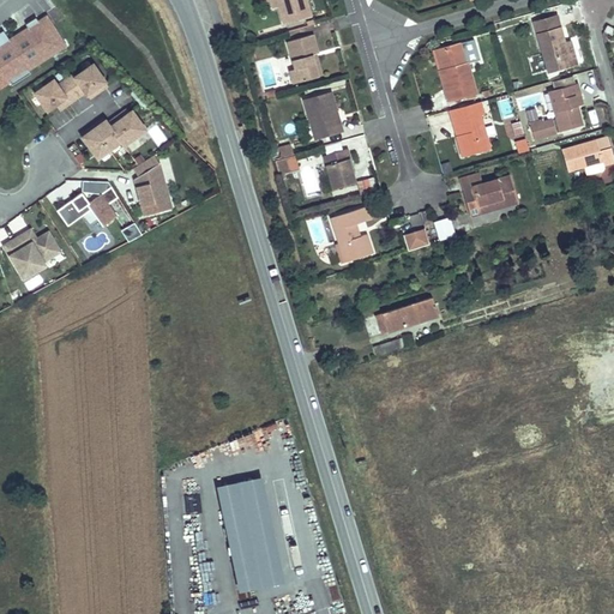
[(264,0),(268,10),(278,6),(284,25),(311,17),(305,0),(264,0)]
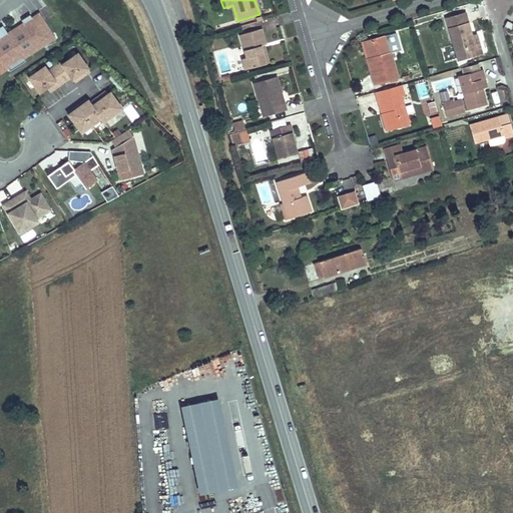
[(22,58),(38,47),(37,45),(44,40),(46,42),(53,38),(37,14),(31,18),(29,15),(20,20),(21,21),(23,23),(7,34),(2,25),(0,26),(0,72),(7,68),(9,71),(24,61),(22,58)]
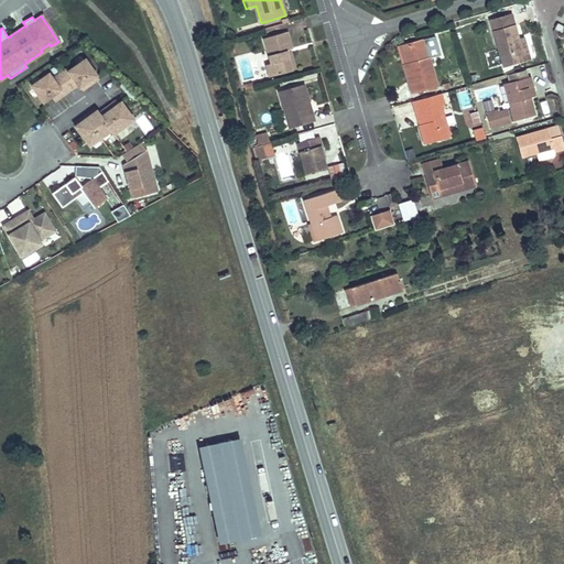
[(522,63),(516,43),(508,18),(488,24),(501,68),(522,63)]
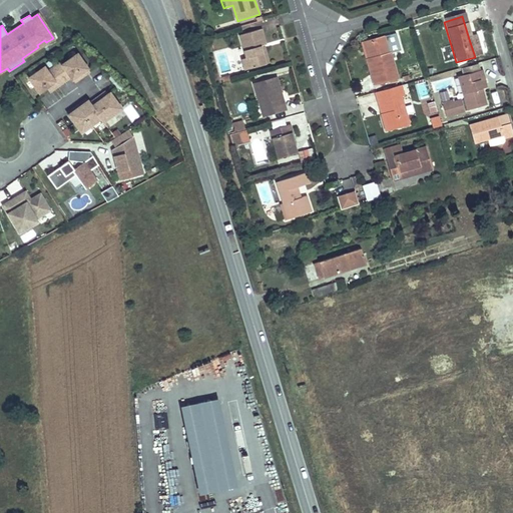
[(512,24),(507,21),(504,26),(511,30),(512,26),(512,24)]
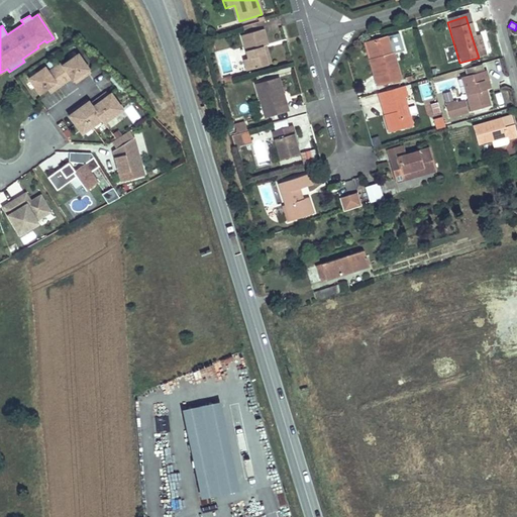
[(261,47),(265,47),(266,46),(262,31),(240,37),(246,60),(242,61),(245,72),(266,67),(261,47)]
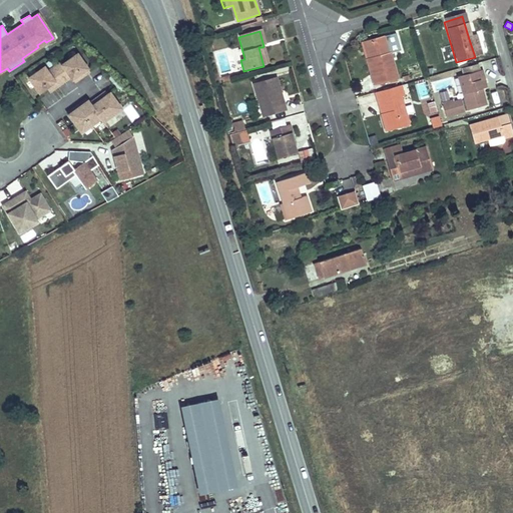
[(391,34),(385,36),(390,53),(396,51),(391,34)]
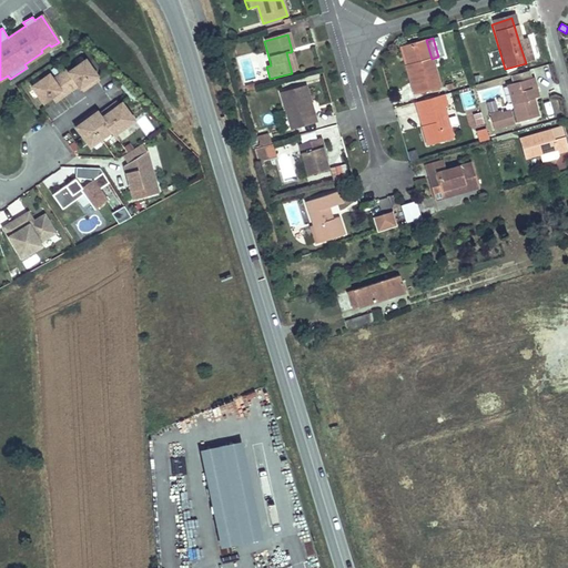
[(426,40),(404,47),(409,64),(406,66),(415,94),(440,88),(432,59),(426,40)]
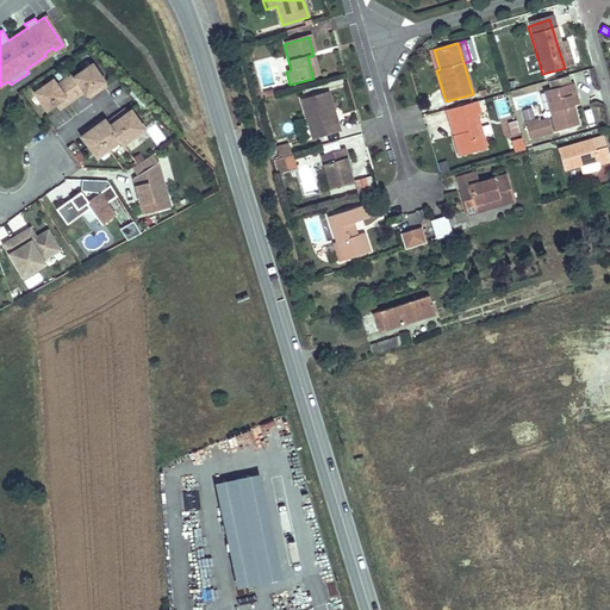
[(564,45),(558,47),(565,68),(570,66),(564,45)]
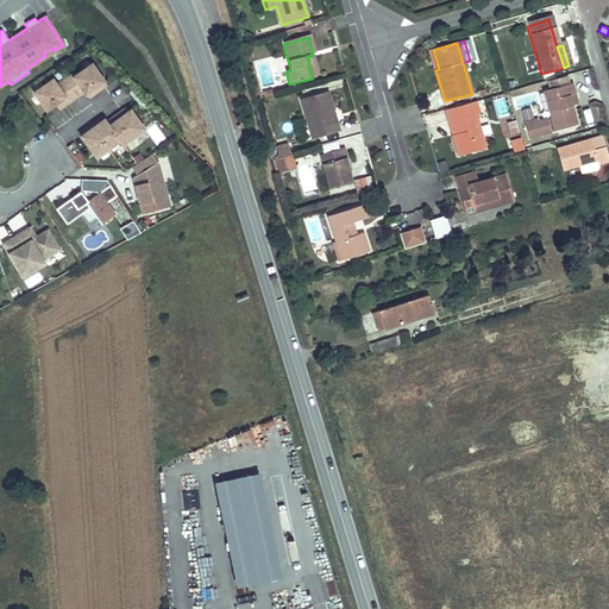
[(318,77),(312,56),(307,56),(313,79),(318,77)]
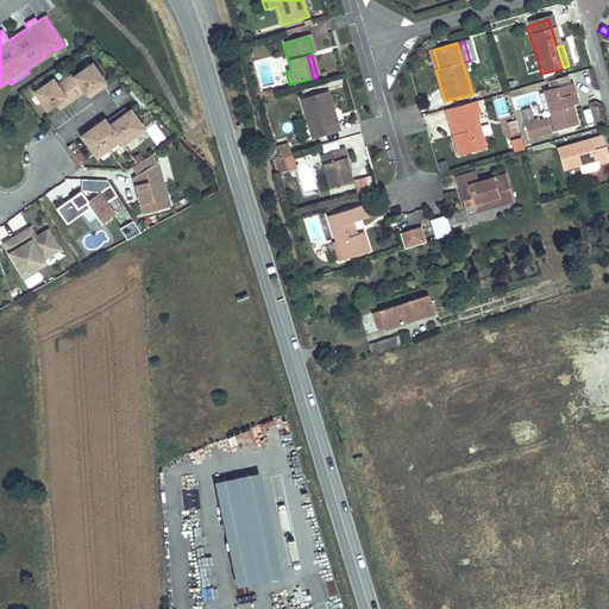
[(85,94),(93,87),(95,90),(105,85),(90,63),(73,76),(71,73),(55,85),(51,79),(33,92),(45,110),(55,102),(56,105),(66,99),(67,102),(82,90),(85,94)]
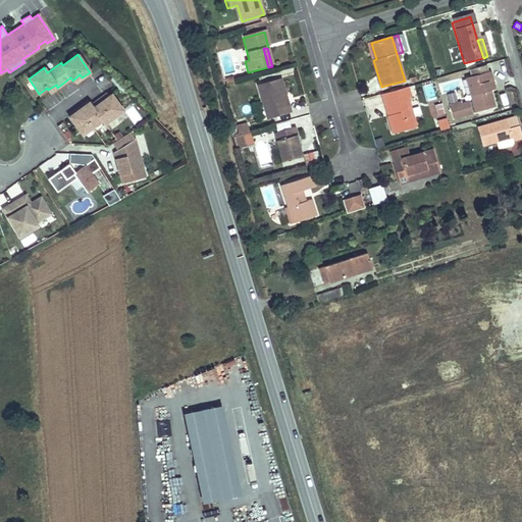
[(481,67),(467,71),(469,79),(483,74),(481,67)]
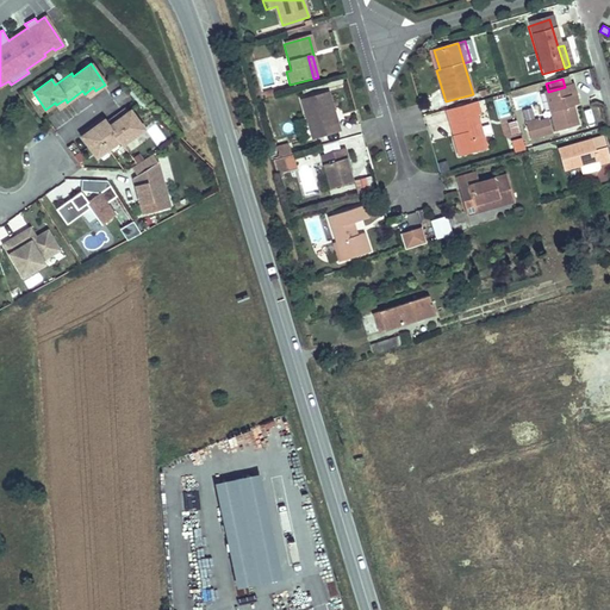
[(565,87),(548,92),(543,93),(555,134),(576,128),(571,109),(568,99),(573,97),(570,86),(565,87)]
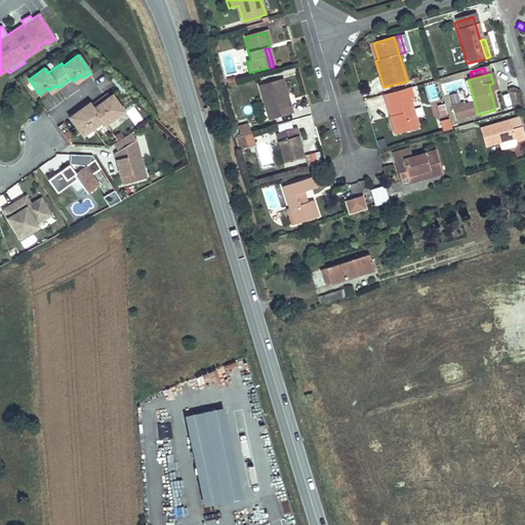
[(75,84),(82,78),(80,75),(73,81),(75,84)]
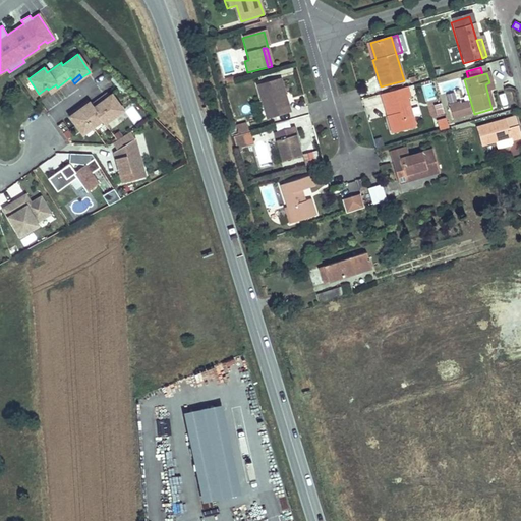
[(279,80),(256,87),(266,120),(289,114),(287,106),(284,107),(282,97),(283,96),(279,80)]
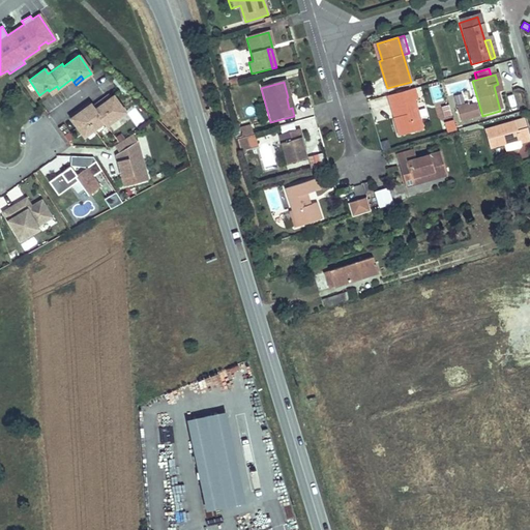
[(413,89),(387,96),(390,107),(393,107),(396,117),(393,118),(398,137),(422,129),(414,99),(416,99),(413,89)]
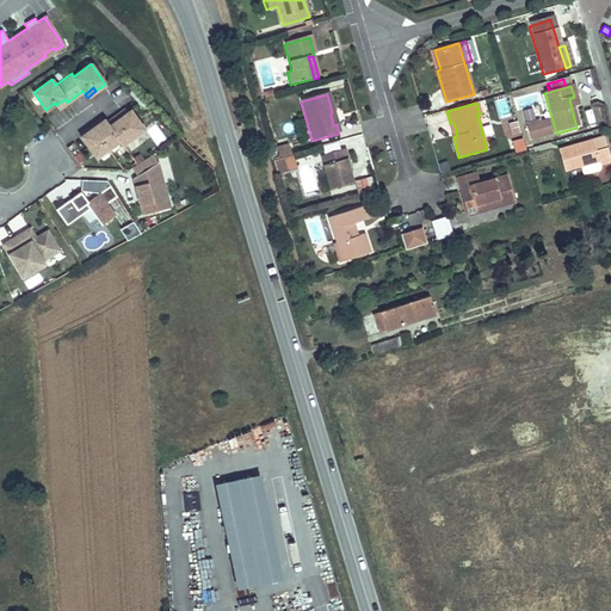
[(117,119),(127,112),(124,109),(113,116),(117,119)]
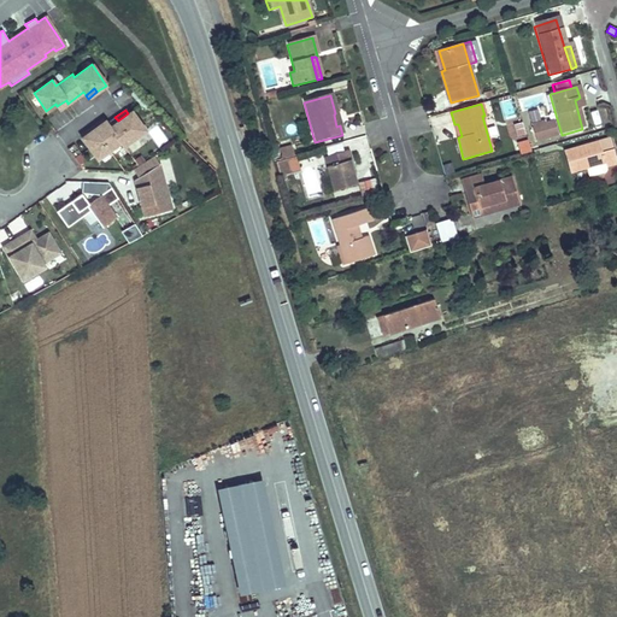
[(123,146),(145,129),(131,111),(128,113),(118,121),(115,117),(107,123),(104,117),(98,122),(99,124),(88,133),(86,130),(80,135),(97,158),(119,141),(123,146)]
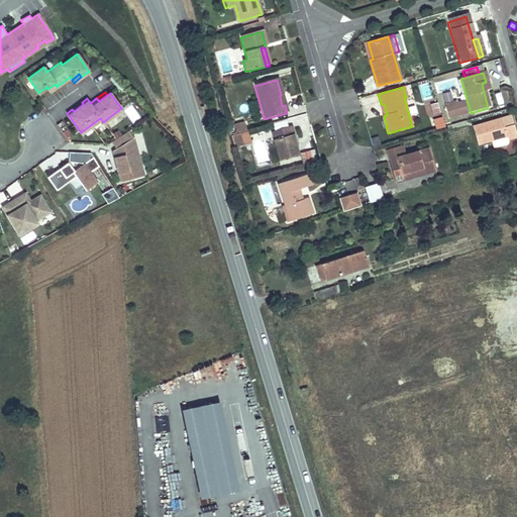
[(74,111),(83,104),(82,102),(72,109),(74,111)]
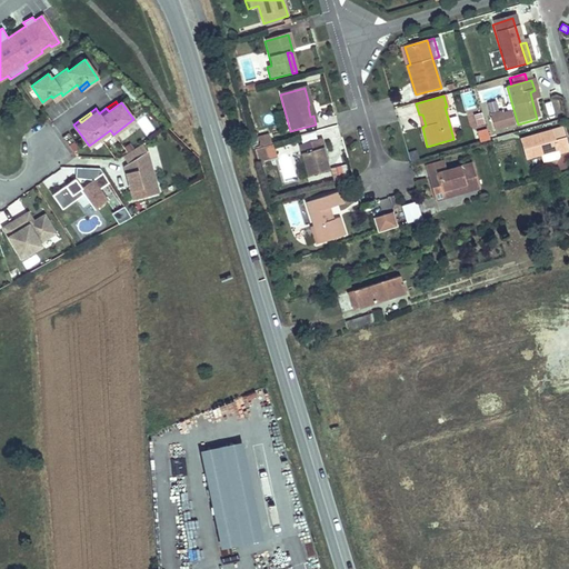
[(140,125),(148,135),(155,129),(147,120),(140,125)]
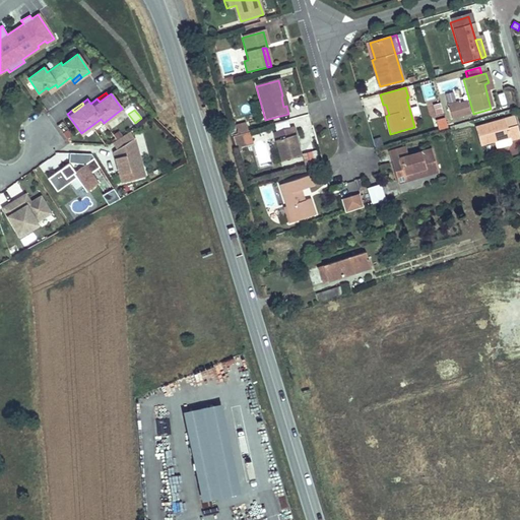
[(515,136),(510,118),(472,129),(477,147),(491,144),(493,151),(507,147),(508,145),(506,139),(515,136)]
